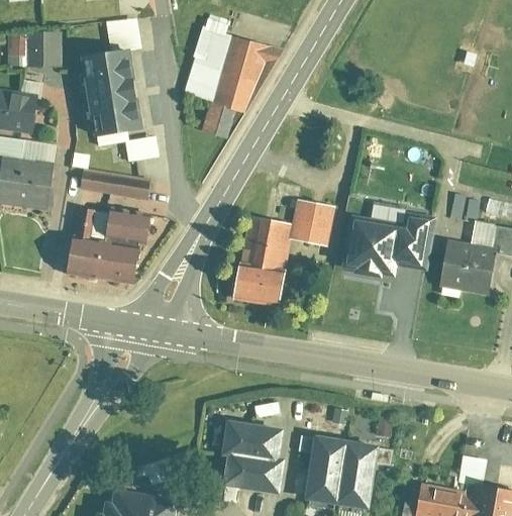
[(230,23),(207,16),(182,93),(210,102),(202,129),(228,136),(238,109),(245,111),(266,59),(275,62),(279,49),(227,32),(230,23)]
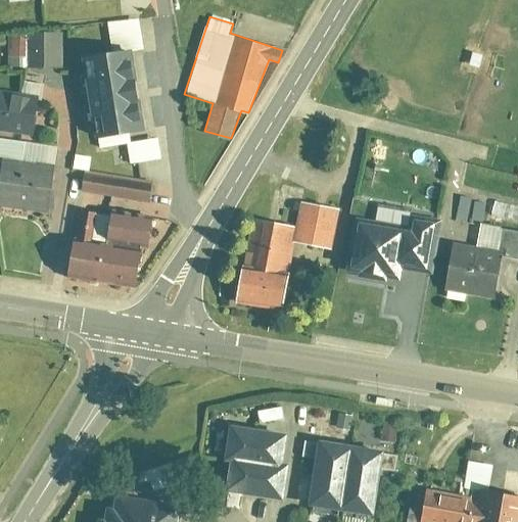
[(38,30),(38,65),(61,65),(61,30),(38,30)]
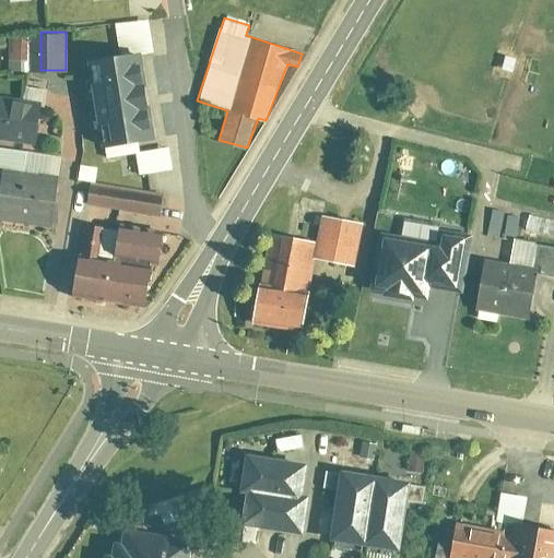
[(27,38),(7,37),(7,59),(26,59),(27,38)]
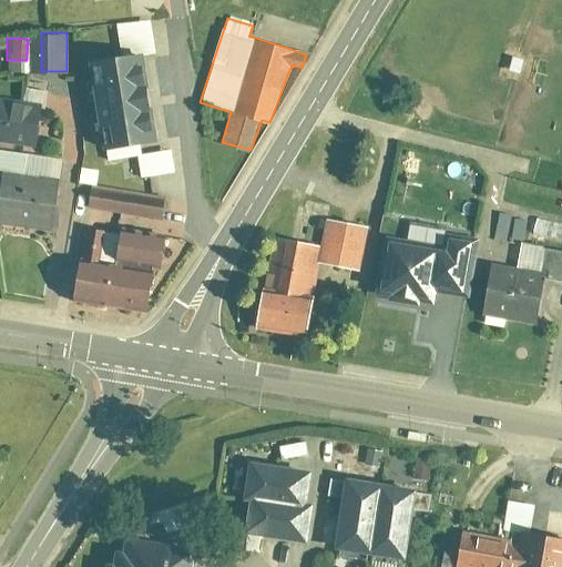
[(142,56),(85,66),(101,151),(157,141),(142,56)]
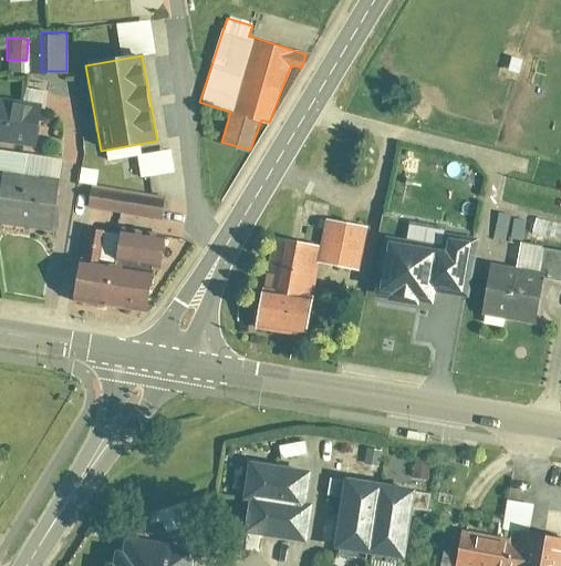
[(43,102),(0,96),(0,142),(37,147),(43,102)]
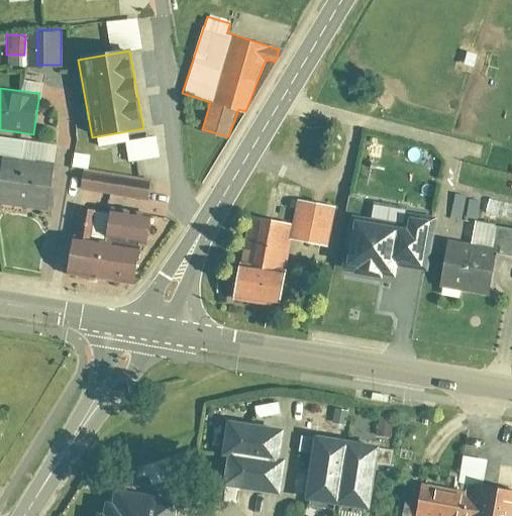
[(57,144),(0,136),(0,158),(4,159),(0,187),(0,201),(47,208),(57,144)]
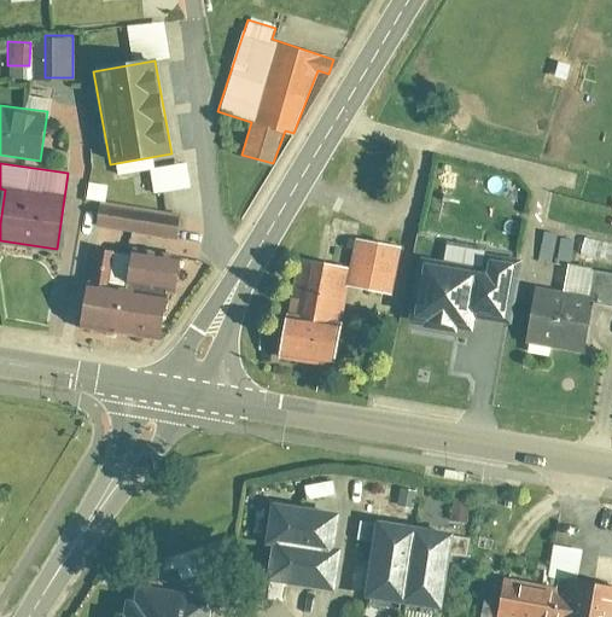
[(109,185),(88,181),(86,198),(102,201),(106,201),(109,185)]
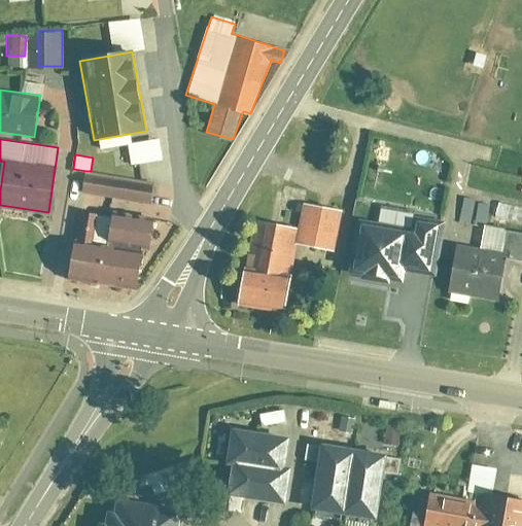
[(91,171),(87,171),(82,191),(151,203),(154,181),(91,171)]
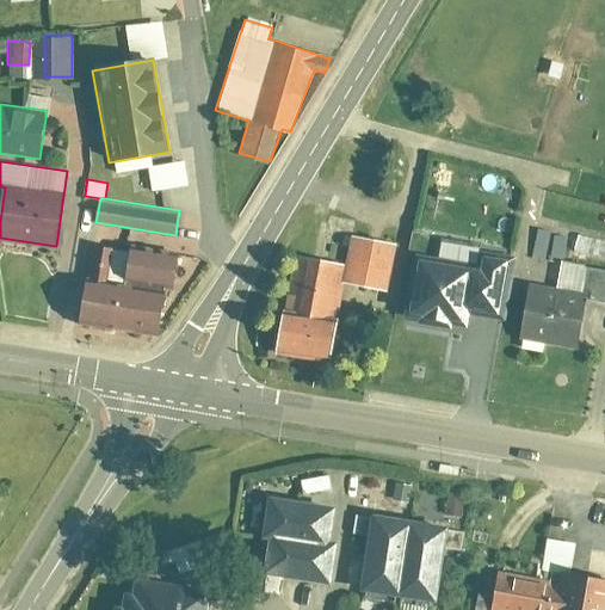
[(349,260),(345,282),(390,290),(399,244),(353,235),(349,260)]
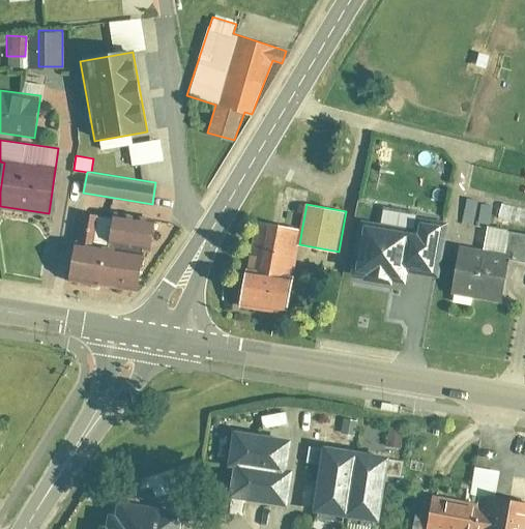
[(141,291),(148,255),(94,245),(99,213),(85,210),(73,278),(141,291)]
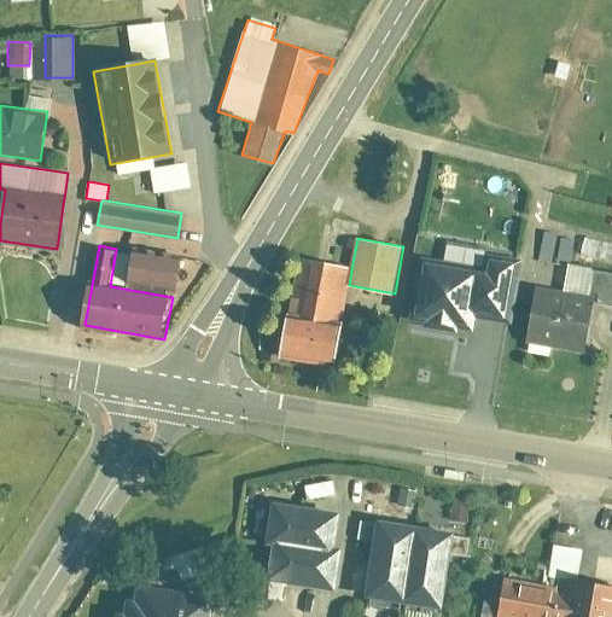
[(187,257),(137,250),(132,283),(182,290),(187,257)]
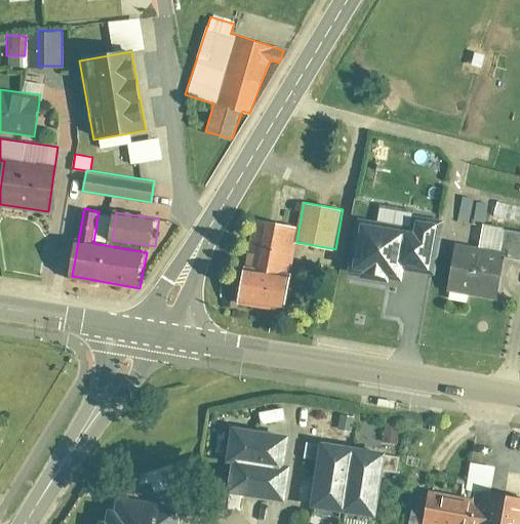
[(240,300),(286,308),(296,242),(300,224),(253,216),(240,300)]
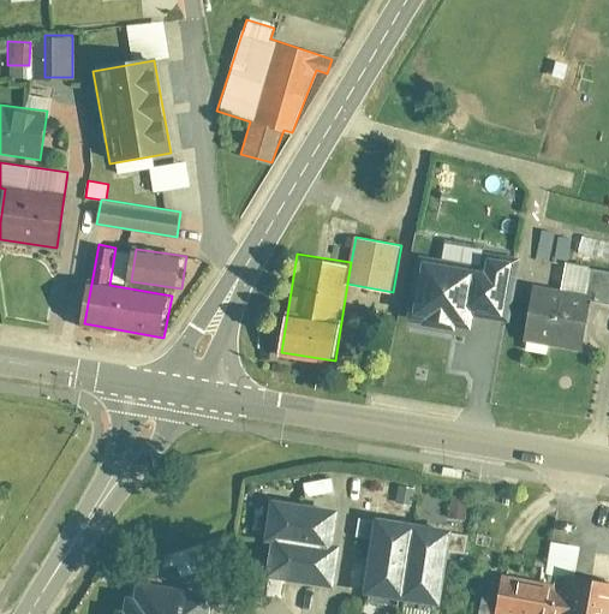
[(490,268),(424,256),(413,316),(470,327),(473,309),(509,315),(519,260),(493,255),(490,268)]
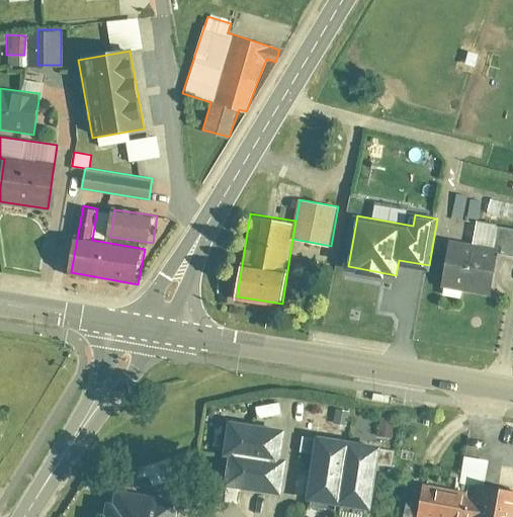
[(464,246),(443,242),(435,286),(486,295),(493,255),(512,259),(512,231),(468,223),(464,246)]
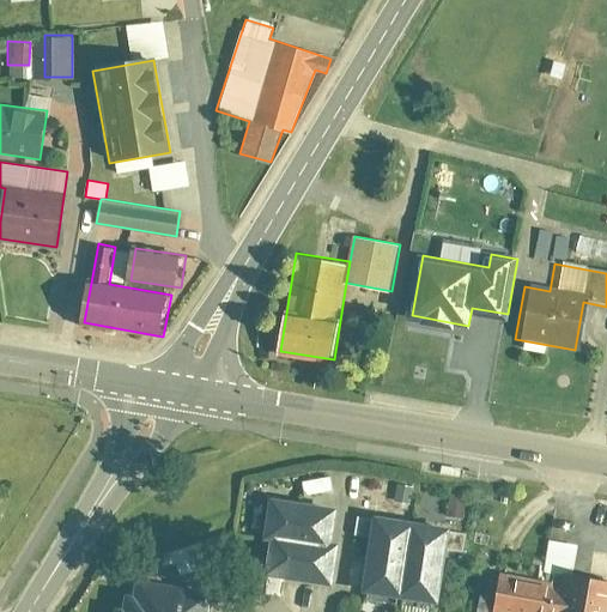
[(332,509),(262,498),(249,579),(317,588),(332,509)]
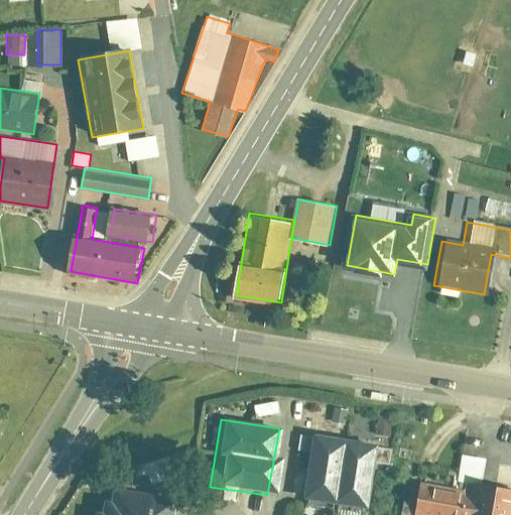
[(359,512),(367,446),(302,435),(292,501),(359,512)]
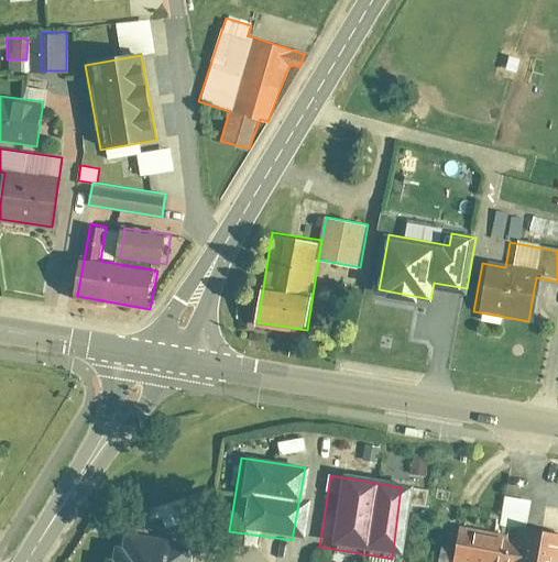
[(448,531),(441,561),(557,561),(557,538),(507,530),(505,541),(448,531)]
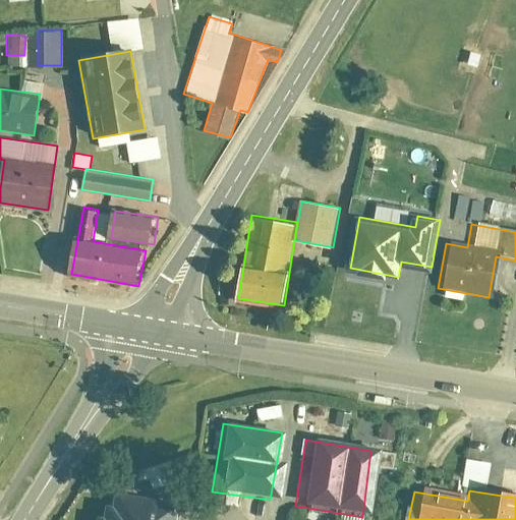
[(168,519),(171,504),(109,495),(108,506),(100,504),(99,515),(91,514),(90,519),(168,519)]
